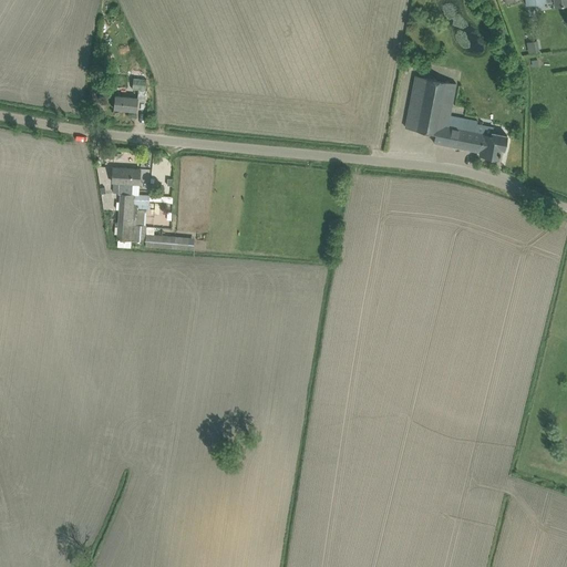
[(105,52),(101,59),(105,62),(110,55),(105,52)]
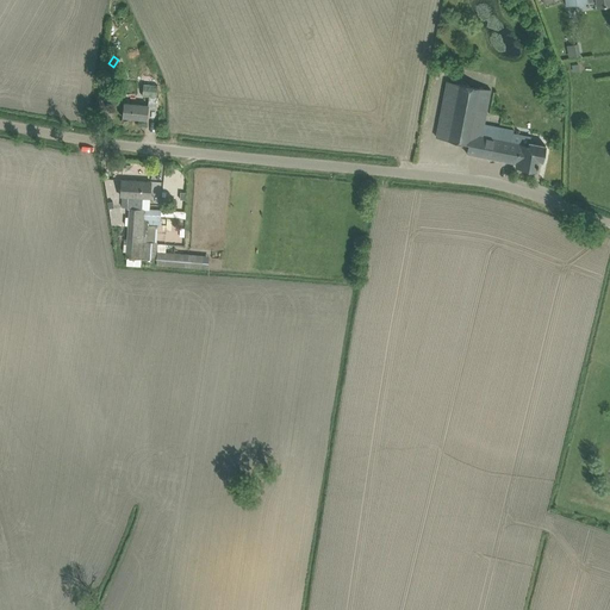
[(144,79),(144,85),(142,83),(142,97),(156,98),(157,85),(156,85),(156,79),(144,79)]
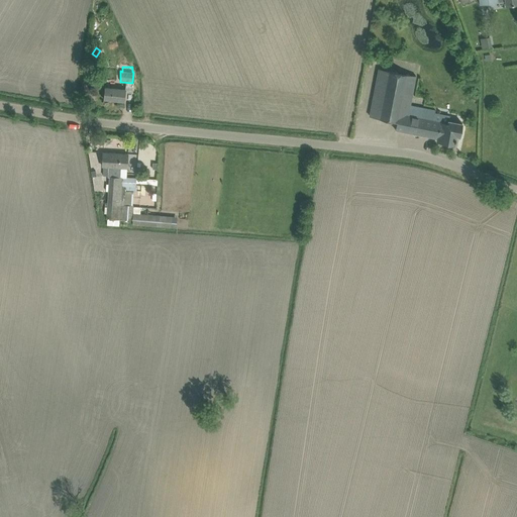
[(449,115),(435,113),(436,110),(410,105),(415,77),(379,70),(370,116),(397,122),(395,130),(437,138),(436,141),(454,144),(456,136),(459,136),(462,123),(450,121),(451,117),(448,117),(449,115)]
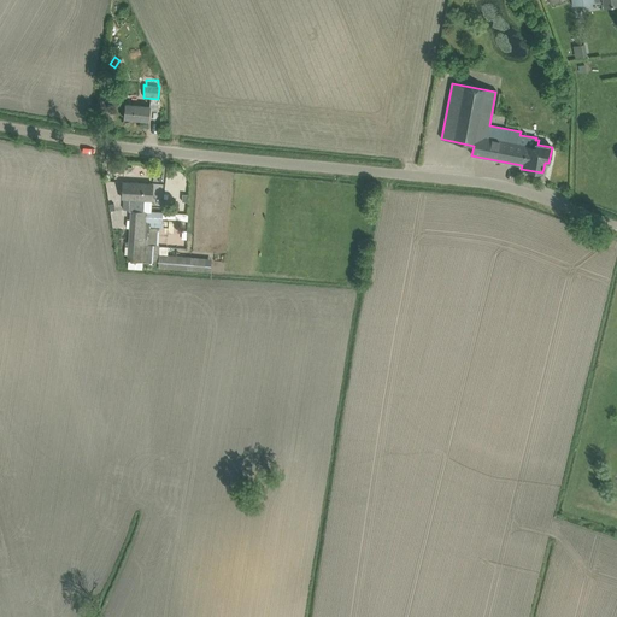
[(124,118),(148,121),(150,106),(125,104),(124,118)]
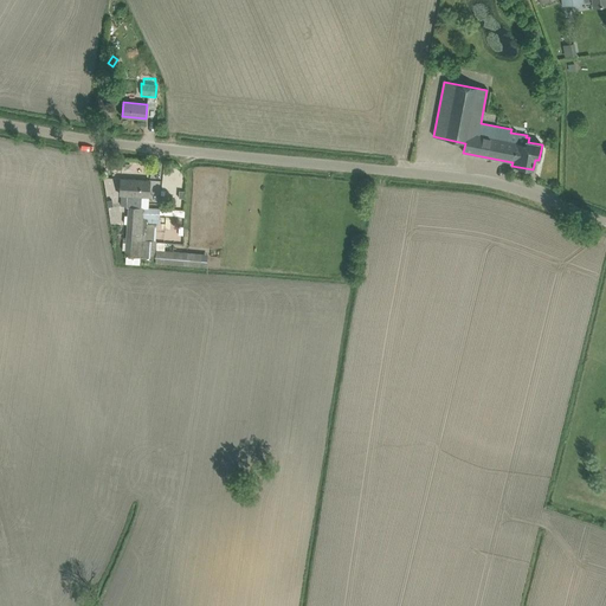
[(207,255),(202,255),(202,253),(156,250),(156,240),(147,239),(148,232),(158,232),(159,210),(140,208),(141,197),(149,197),(149,180),(121,179),(121,194),(127,195),(127,207),(128,207),(126,257),(140,258),(140,264),(153,265),(153,258),(155,258),(155,264),(201,268),(202,263),(207,264),(207,255)]
